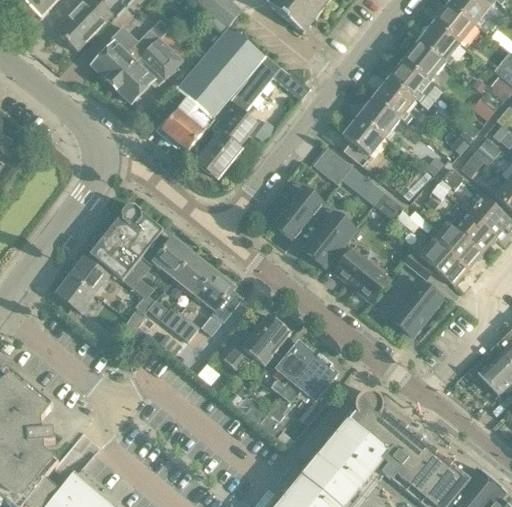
[(23,0),(40,16),(55,0),(23,0)]
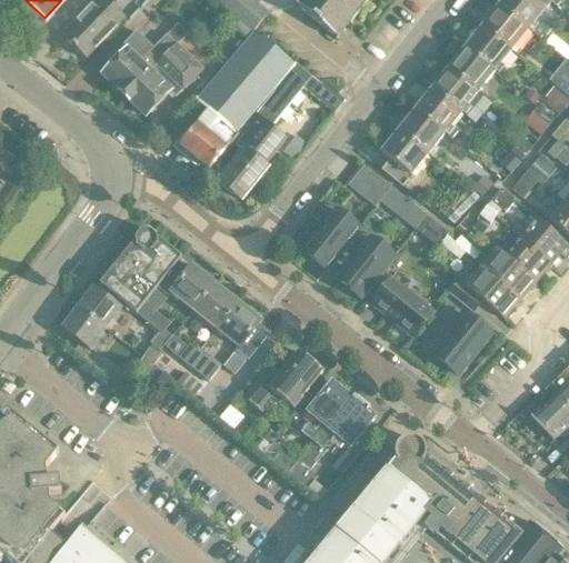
[(86,57),(125,17),(107,0),(95,0),(62,33),(86,57)]
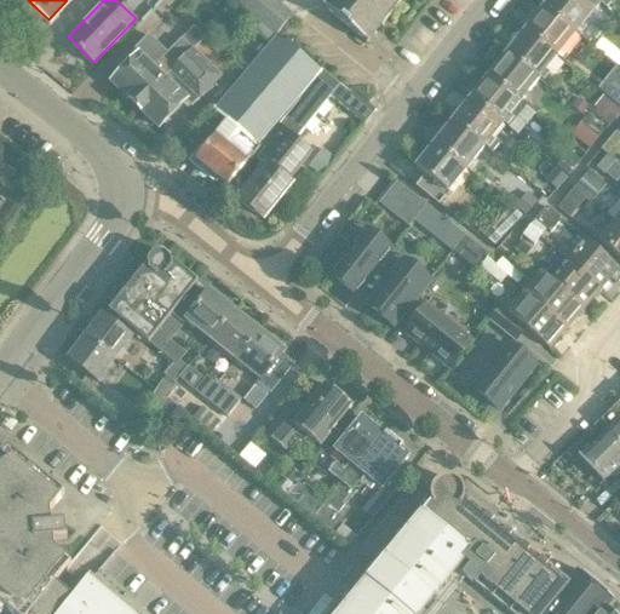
[(240,0),(276,32),(293,11),(280,0),(240,0)]
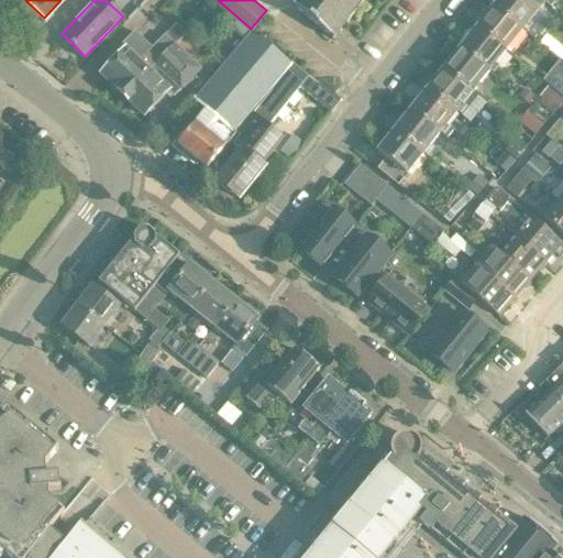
[(296,0),(295,2),(335,35),(364,0),(296,0)]
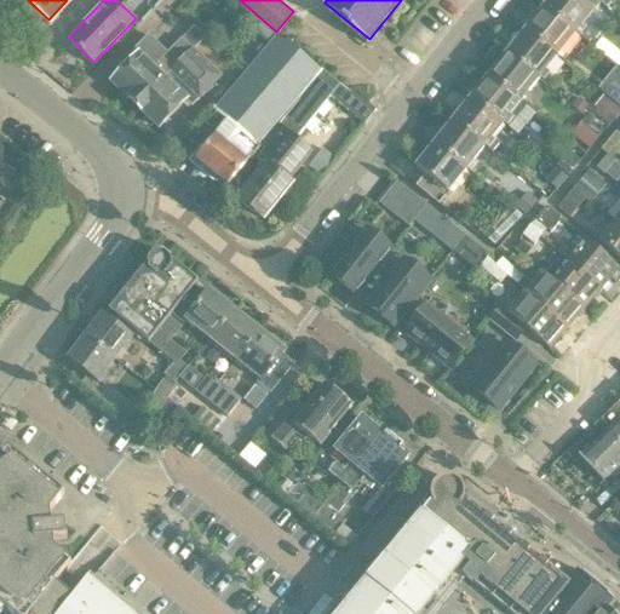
[(575,30),(600,0),(545,0),(543,4),(575,30)]
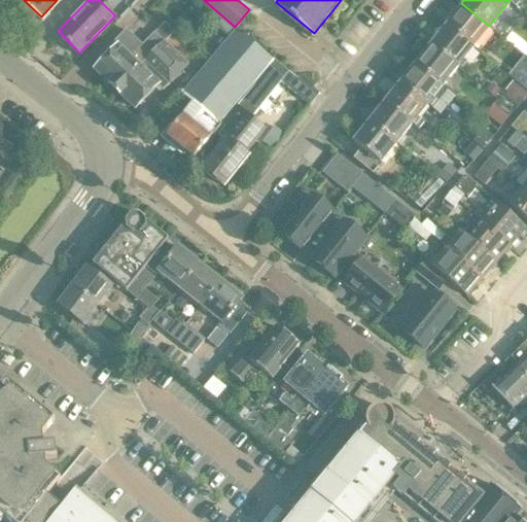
[(473,44),(489,26),(461,3),(446,22),(473,44)]
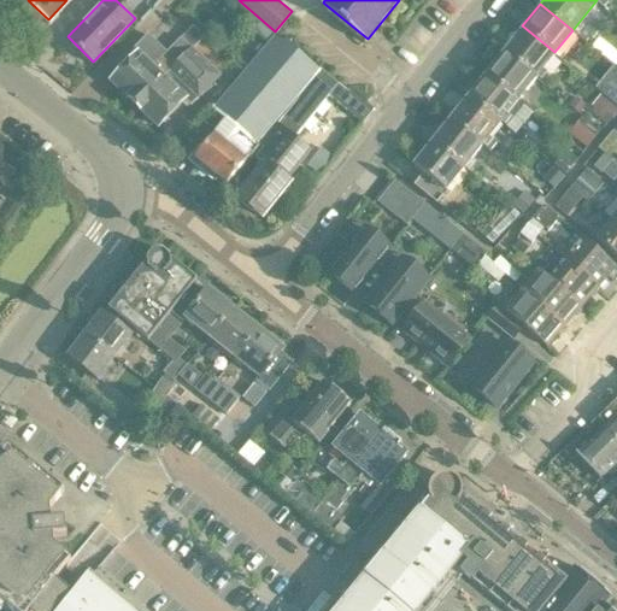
[(505,48),(536,75),(554,52),(522,25),(505,48)]
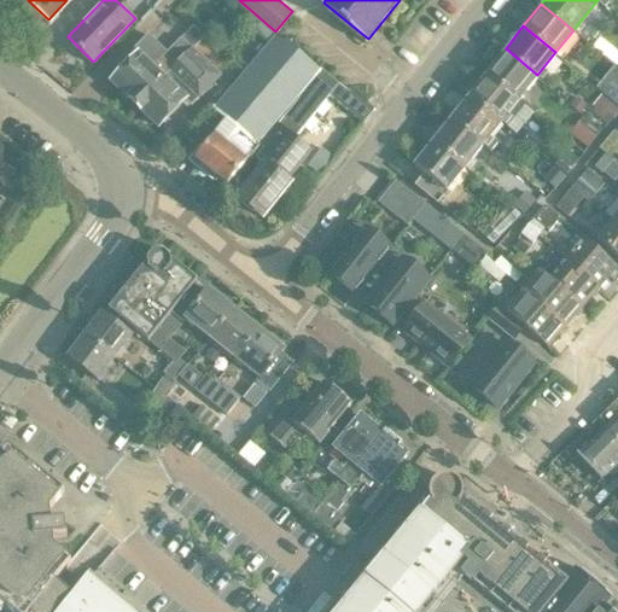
[(180,34),(167,48),(147,30),(133,46),(138,51),(111,77),(138,103),(165,74),(164,74),(192,45),(180,34)]
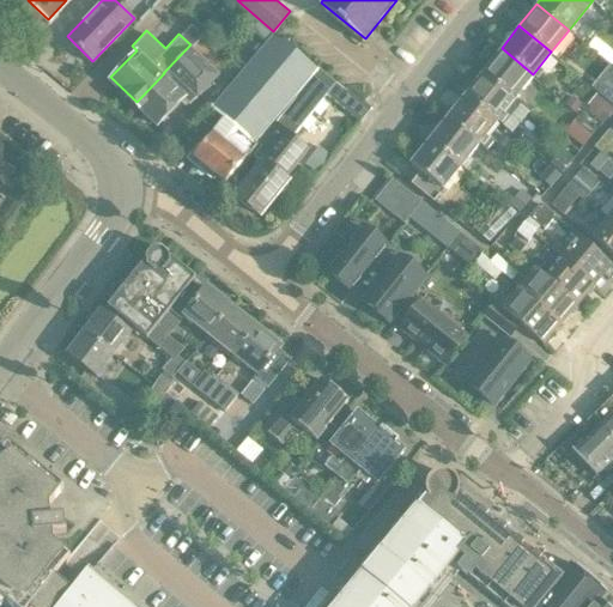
[(274,31),(214,103),(228,114),(225,119),(240,132),(246,137),(254,143),(273,120),(316,66),(274,31)]
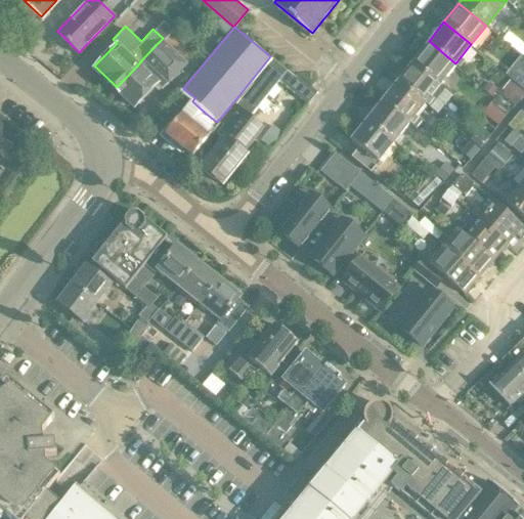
[(162,86),(186,60),(163,38),(139,62),(140,62),(117,87),(135,103),(157,81),(162,86)]
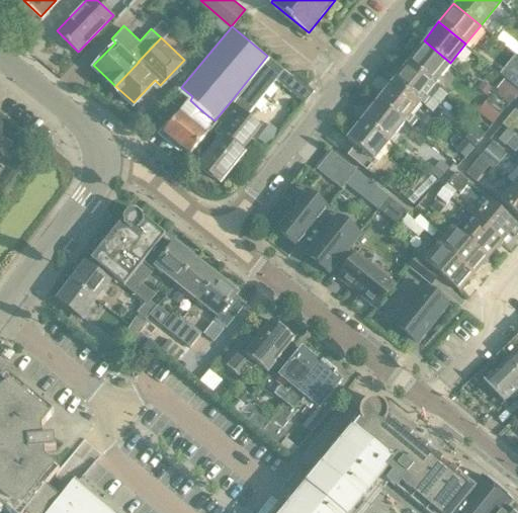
[(435,82),(450,63),(424,40),(408,60),(435,82)]
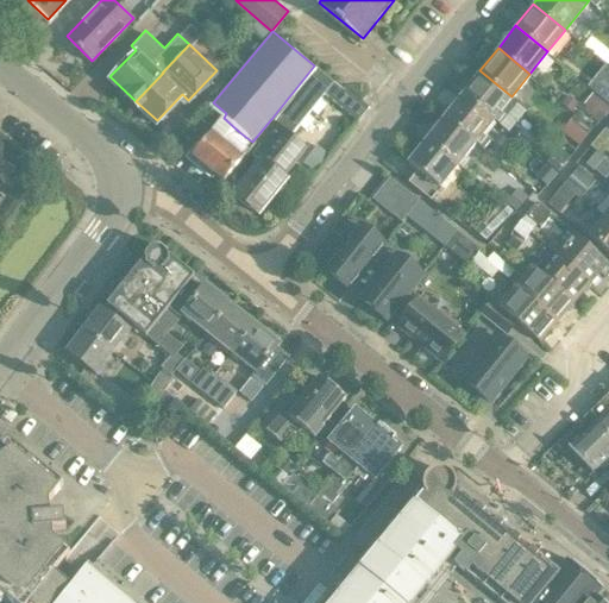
[(262,158),(236,190),(259,211),(287,176),(283,173),(290,164),(305,146),(290,134),(312,110),(309,108),(325,89),(334,98),(358,118),(370,104),(346,85),(344,87),(315,64),(314,66),(271,119),(272,120),(258,138),(262,142),(253,151),(262,158)]
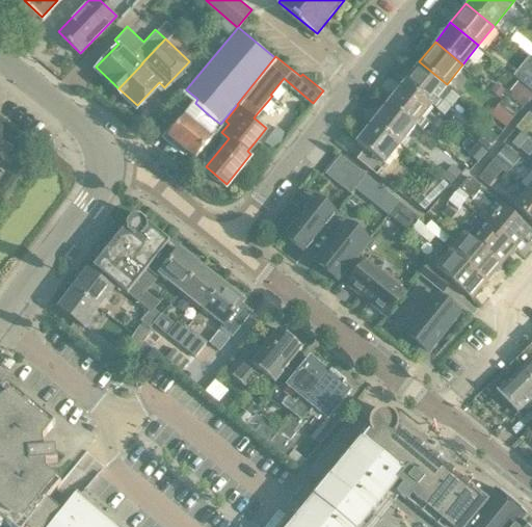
[(459,94),(447,84),(419,61),(404,80),(432,103),(432,102),(445,111),(459,94)]
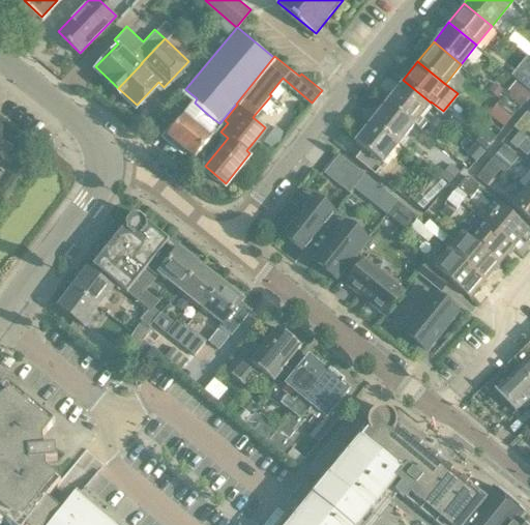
[(403,80),(387,99),(415,122),(415,121),(420,125),(425,119),(421,115),(431,103),(403,80)]
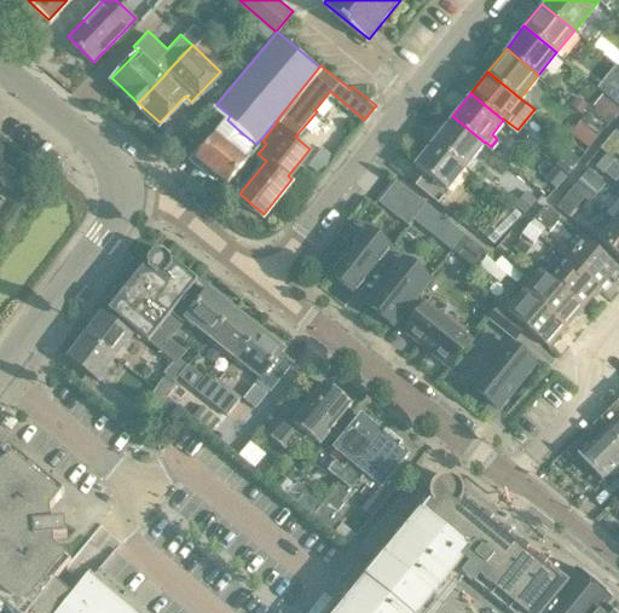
[(607,93),(596,109),(609,119),(618,105),(618,102),(613,98),(607,93)]
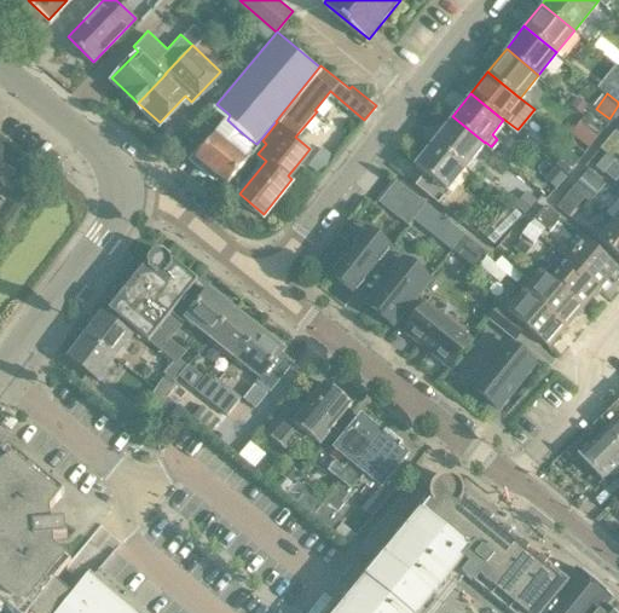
[(584,110),(570,128),(588,143),(602,125),(584,110)]
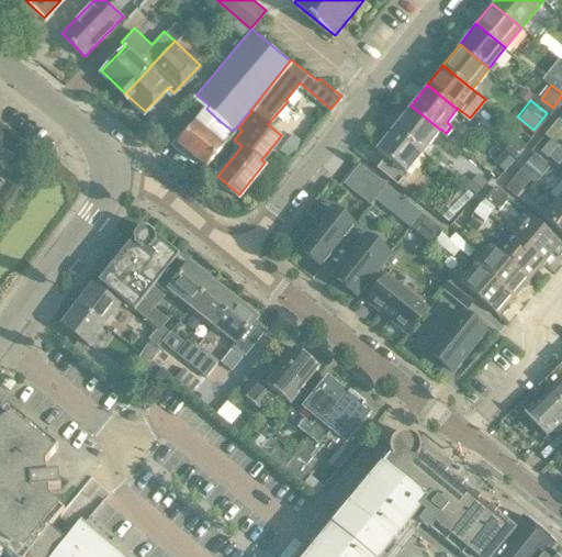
[(423,151),(440,130),(411,106),(393,126),(423,151)]
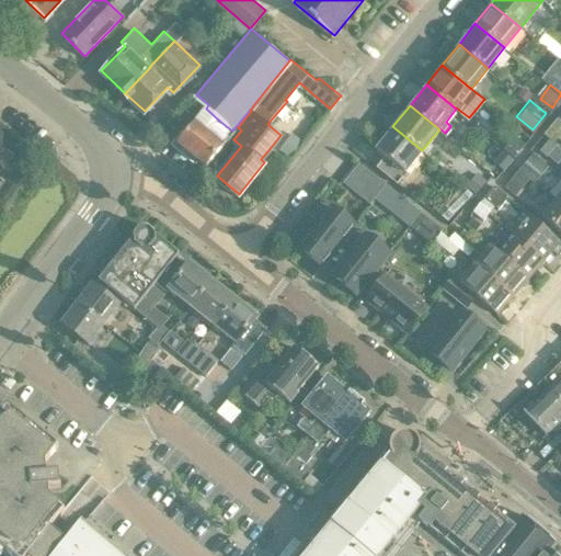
[(193,152),(219,121),(206,109),(179,142),(193,152)]
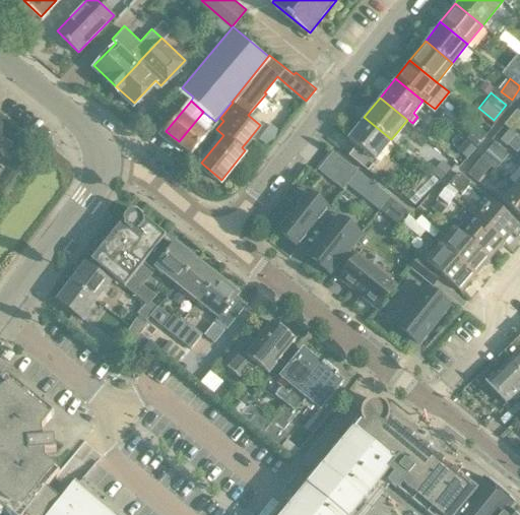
[(519,109),(517,107),(504,122),(509,126),(519,114),(519,109)]
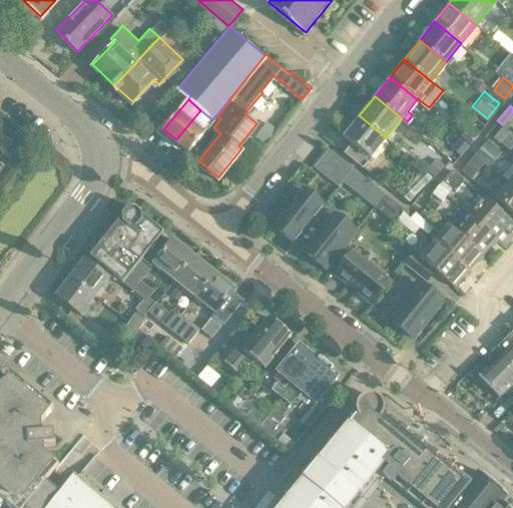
[(212,119),(205,114),(200,110),(176,139),(189,150),(213,120),(212,119)]
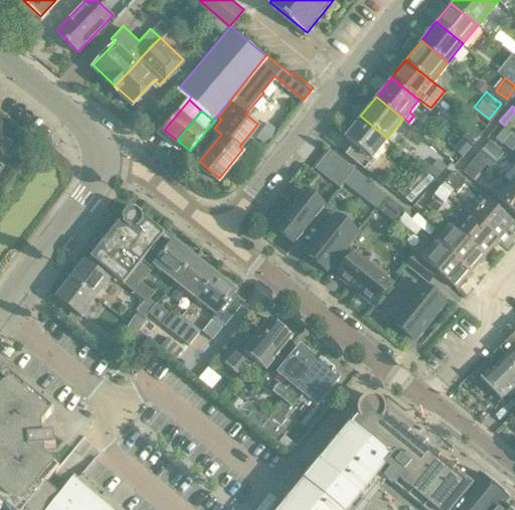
[(365,166),(387,138),(360,116),(345,135),(353,142),(346,151),(365,166)]
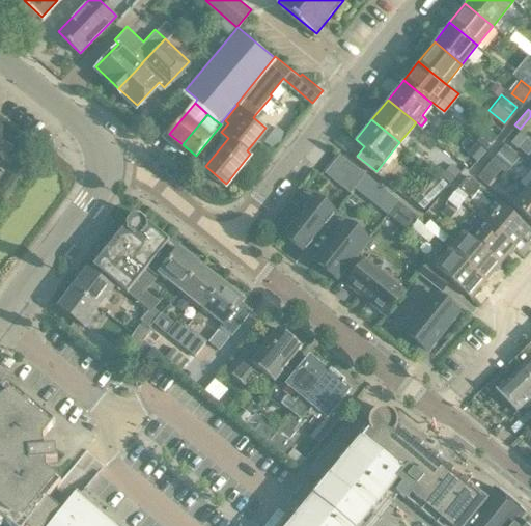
[(276,123),(263,138),(276,147),(287,132),(276,123)]
